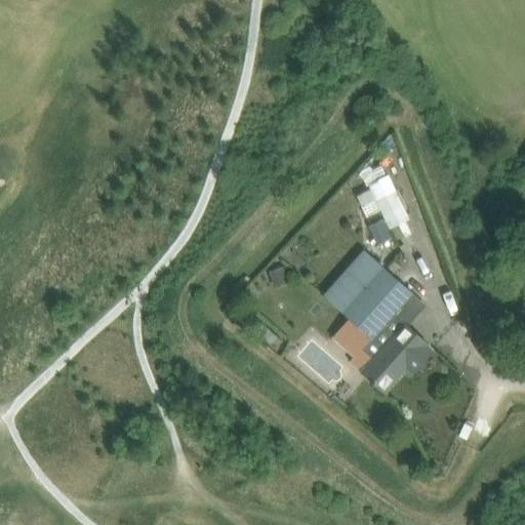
[(370,188),(356,194),(361,203),(365,201),(374,197),(382,215),(385,219),(384,219),(382,218),(369,227),(377,244),(391,237),(387,229),(409,217),(389,174),(369,185),(370,188)]
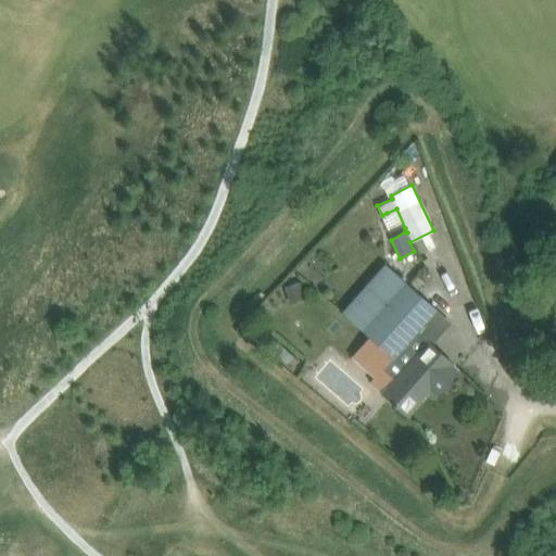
[(341,313),(392,357),(393,358),(415,333),(437,310),(384,264),(341,313)]
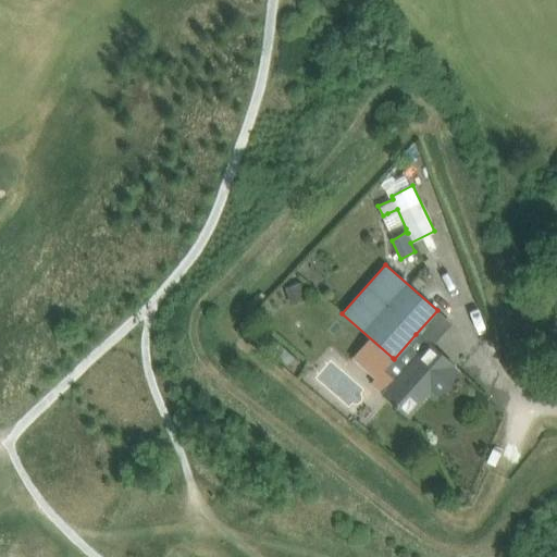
[(300,285),(286,289),(292,304),(305,299),(300,285)]
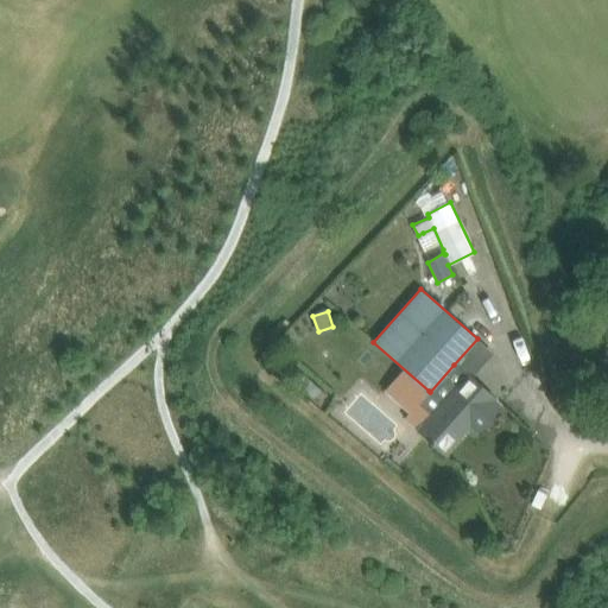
[(284,356),(276,366),(295,382),(303,373),(284,356)]
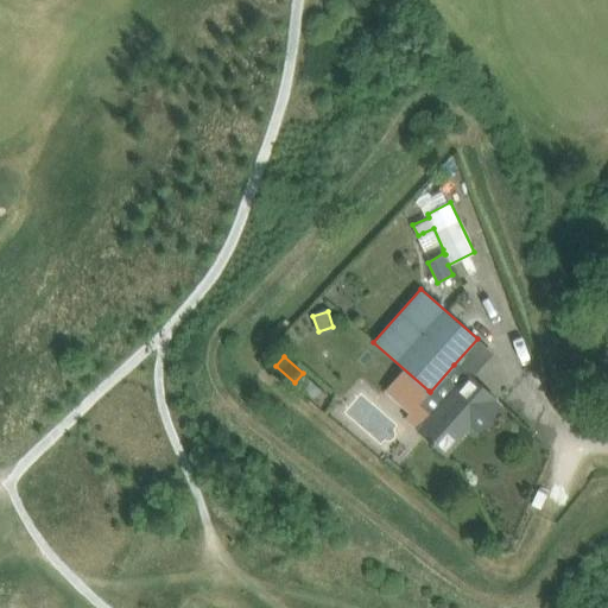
[(418,430),(428,437),(445,454),(477,418),(483,424),(500,406),(493,400),(494,398),(468,374),(466,377),(454,365),(430,392),(429,391),(418,403),(431,416),(418,430)]
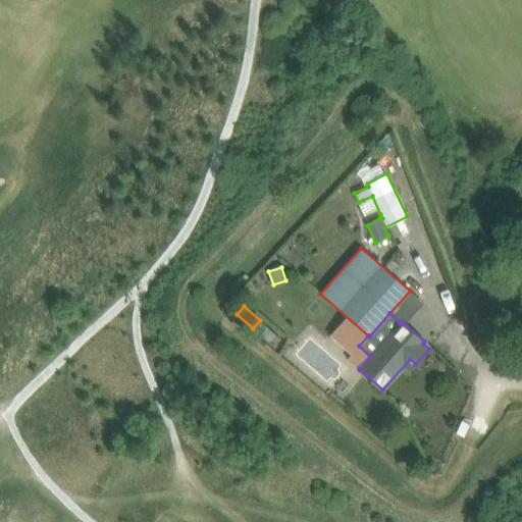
[(266,320),(258,328),(282,352),(291,343),(266,320)]
